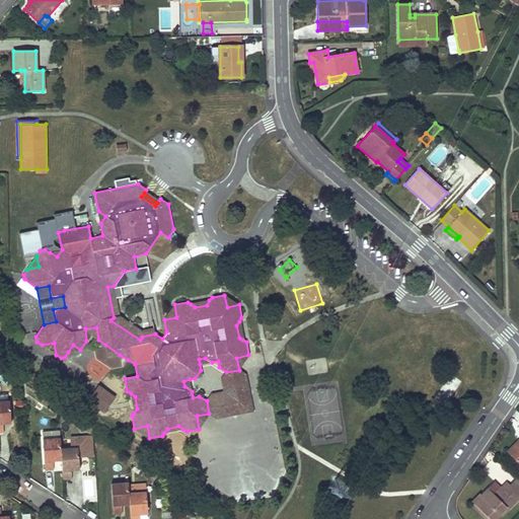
[(119,315),(114,286),(107,287),(114,317),(110,320),(140,340),(142,337),(155,334),(154,328),(141,330),(119,315)]
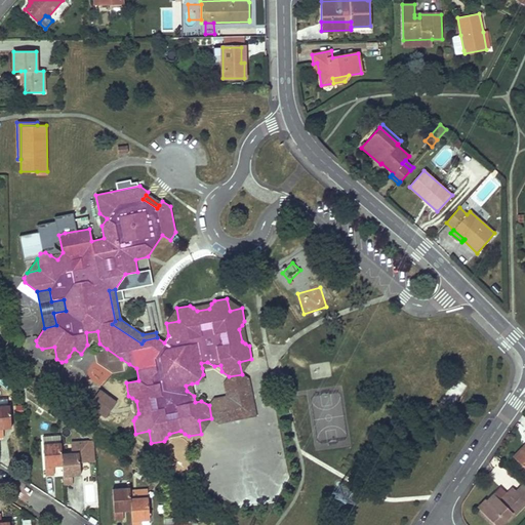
[(242,308),(227,298),(230,311),(242,308)]
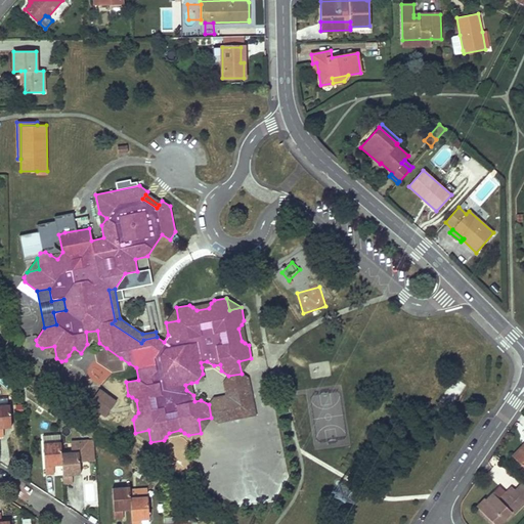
[(178,320),(176,307),(166,322),(178,320)]
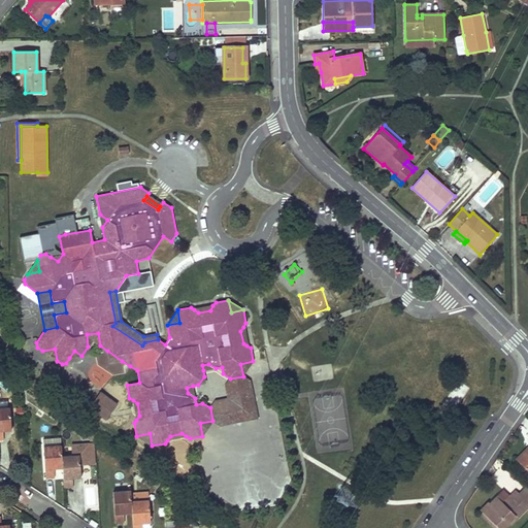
[(87,334),(88,347),(92,340),(100,345),(98,333),(87,334)]
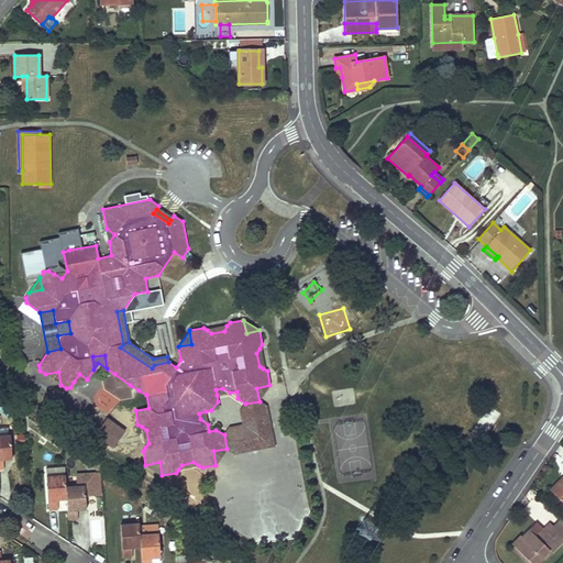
[(58,372),(45,374),(61,385),(58,372)]
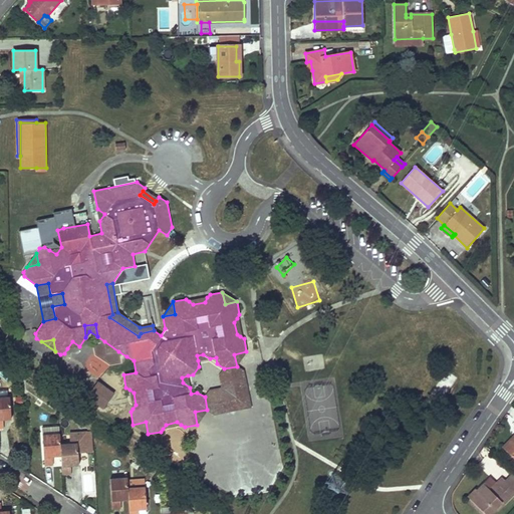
[(234,354),(237,366),(246,351),(234,354)]
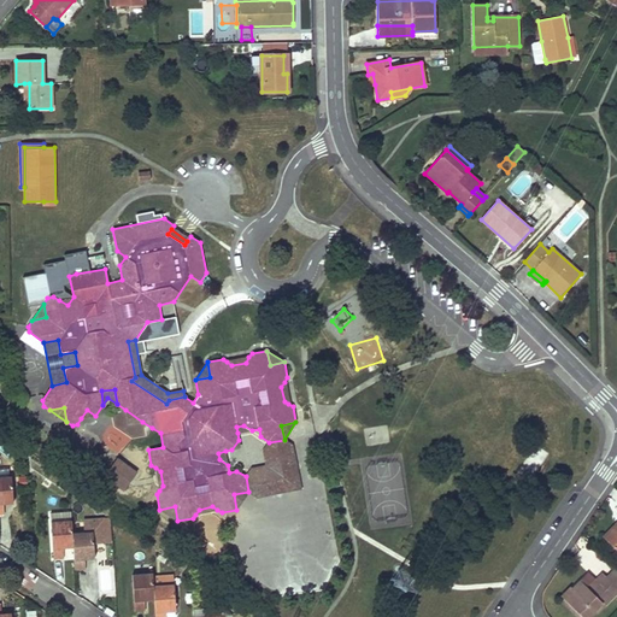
[(104,440),(121,453),(131,439),(115,427),(104,440)]
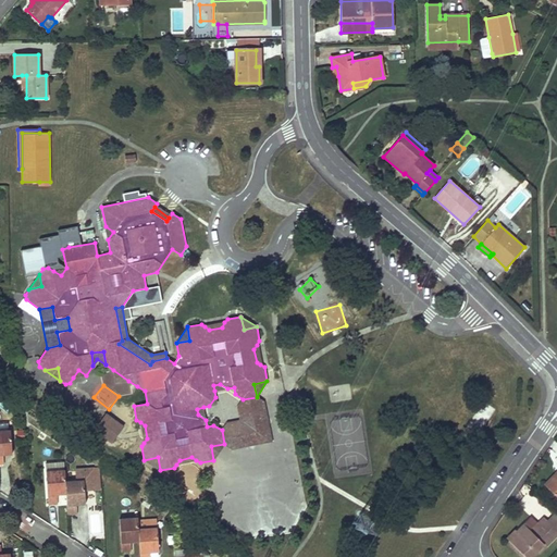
[(222,430),(224,444),(232,449),(258,444),(250,438),(247,424),(261,422),(269,428),(264,403),(257,397),(243,399),(237,407),(239,420),(226,422),(222,430)]
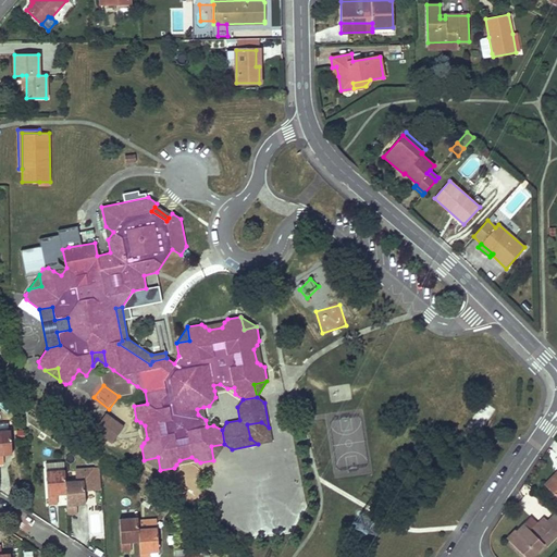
[(487,418),(495,409),(485,401),(479,410),(487,418)]
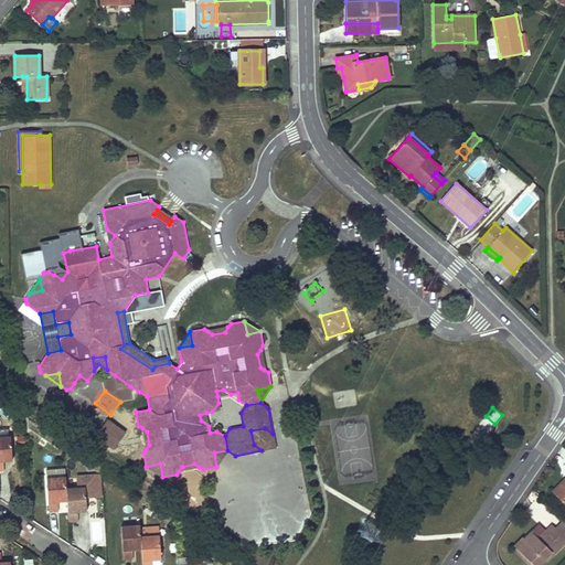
[(201,420),(209,426),(206,413),(200,415),(201,420)]
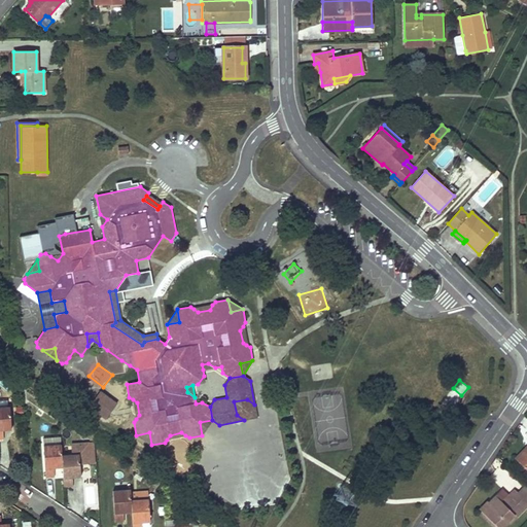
[(99,391),(89,406),(106,418),(116,403),(99,391)]
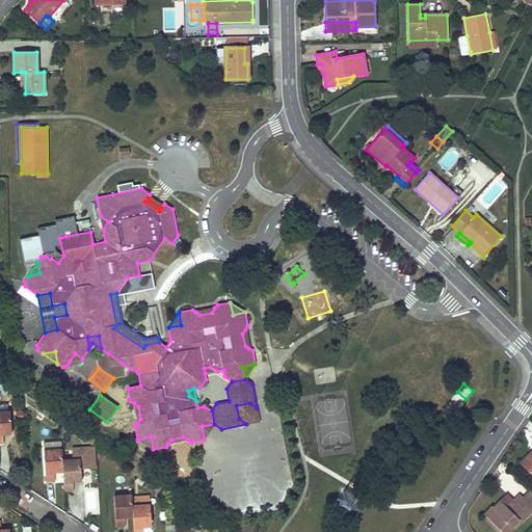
[(236,405),(239,419),(246,424),(260,422),(257,408),(249,403),(236,405)]
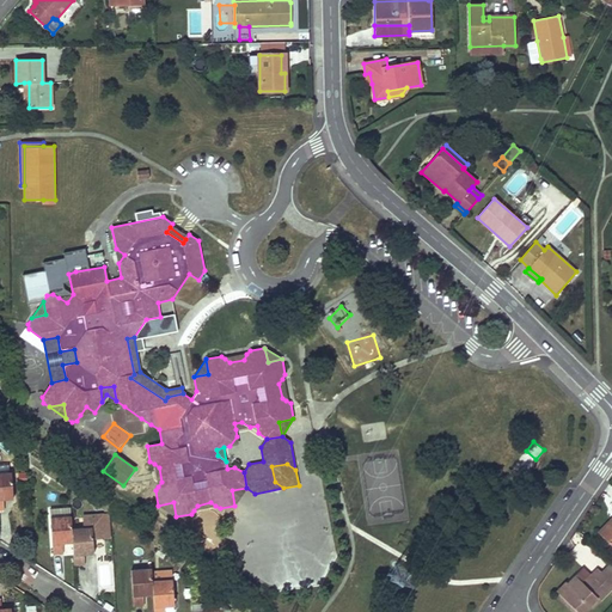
[(0,509),(4,509),(4,500),(2,496),(13,495),(11,472),(10,472),(0,472),(0,509)]
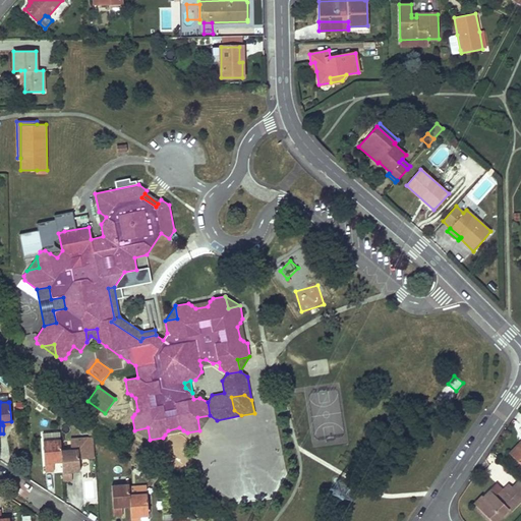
[(197,417),(199,430),(210,415),(197,417)]
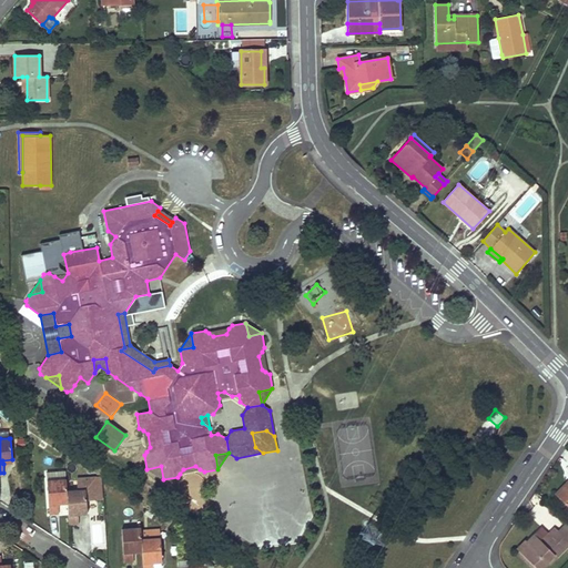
[(146,469),(163,479),(161,466),(146,469)]
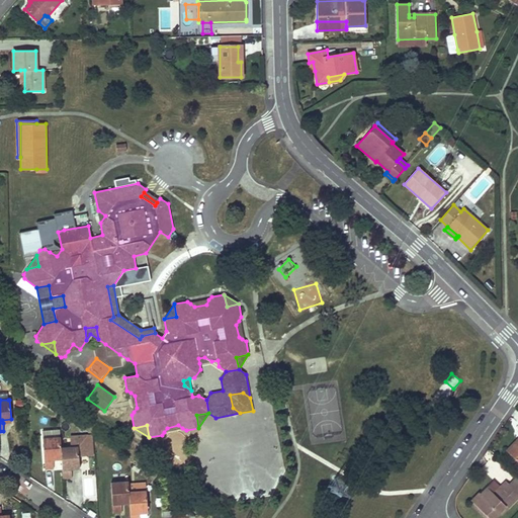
[(42,431),(42,438),(60,437),(60,429),(42,431)]
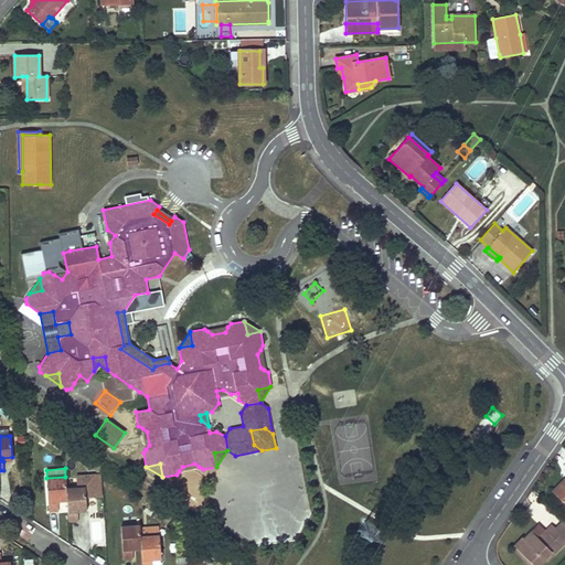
[(65,479),(65,477),(46,478),(49,511),(59,511),(59,501),(57,498),(66,498),(66,488),(65,479)]
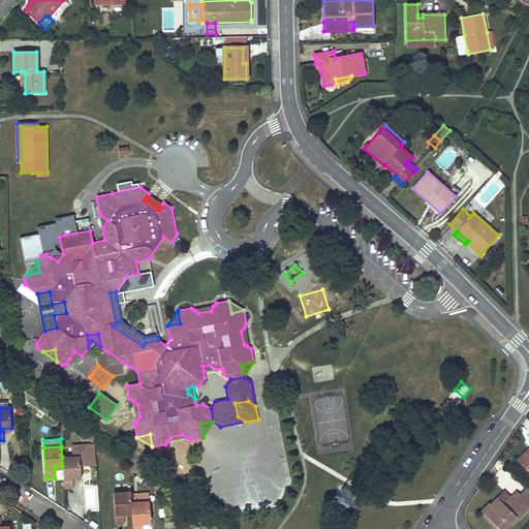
[(61,448),(62,457),(78,456),(78,447),(61,448)]
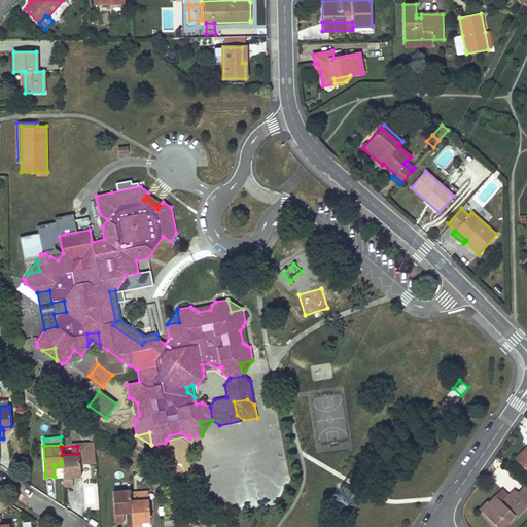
[(526,446),(515,458),(518,461),(526,451),(526,446)]
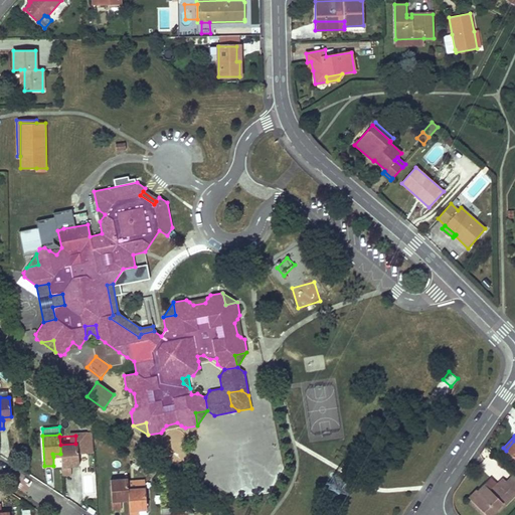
[(514,441),(506,451),(514,460),(514,441)]
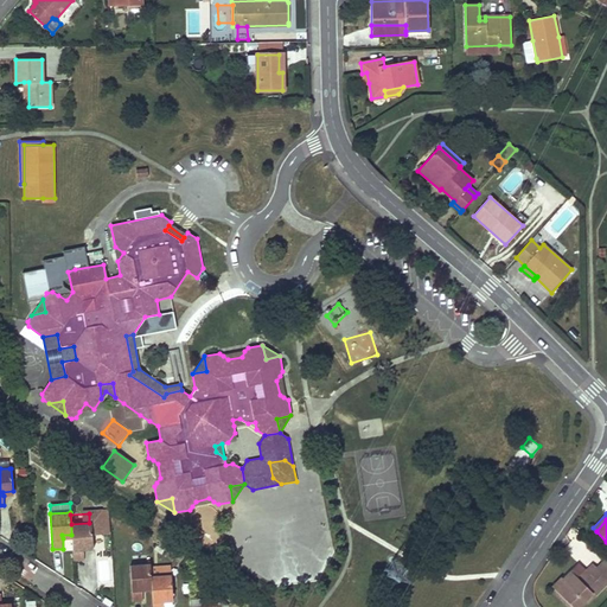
[(71,538),(74,560),(84,560),(83,549),(83,547),(93,545),(91,523),(89,523),(71,524),(71,535),(71,538)]
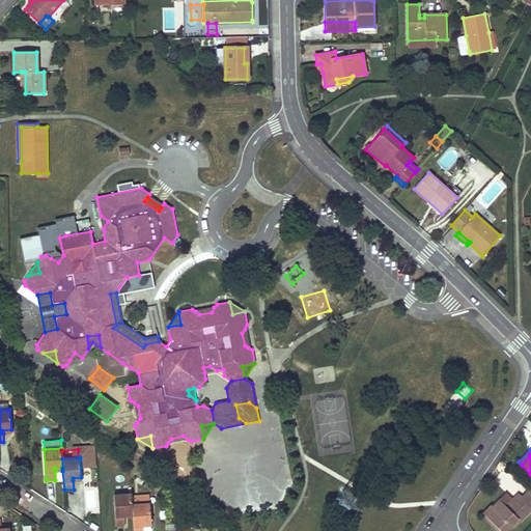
[(54,483),(57,505),(65,504),(62,481),(54,483)]
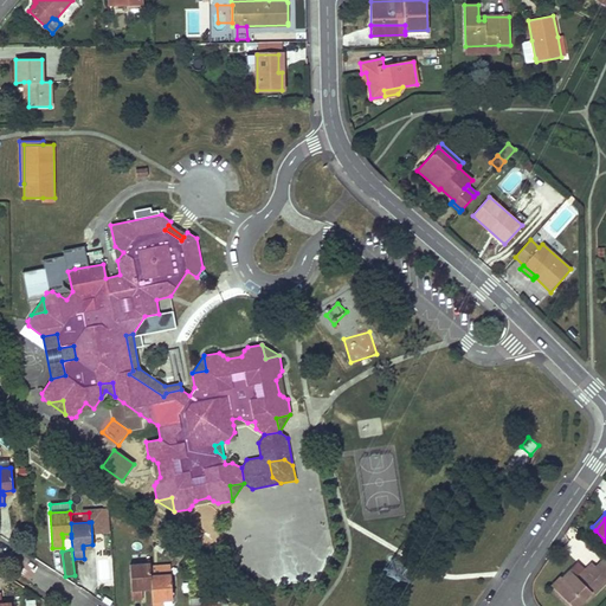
[(149,563),(129,565),(131,600),(142,599),(142,590),(141,586),(150,586),(150,575),(150,566),(149,563)]
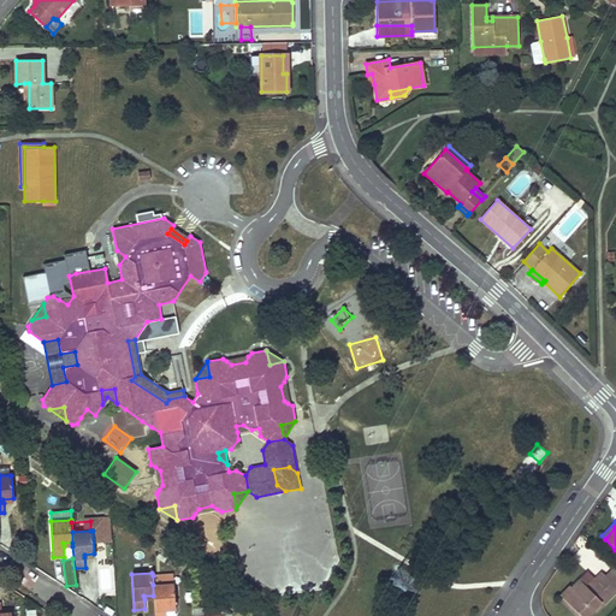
[(587,573),(580,580),(587,587),(594,580),(587,573)]
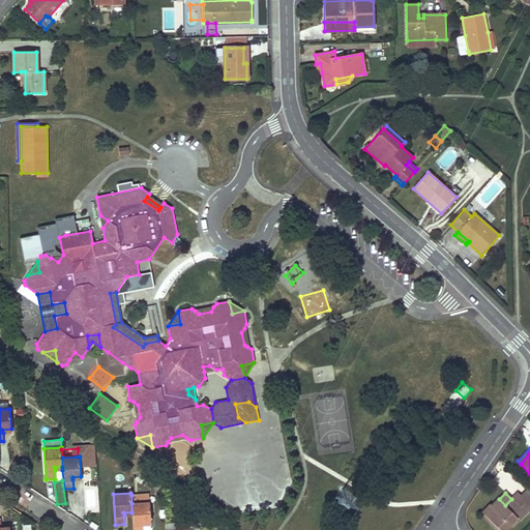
[(511,499),(513,501),(520,495),(518,493),(511,499)]
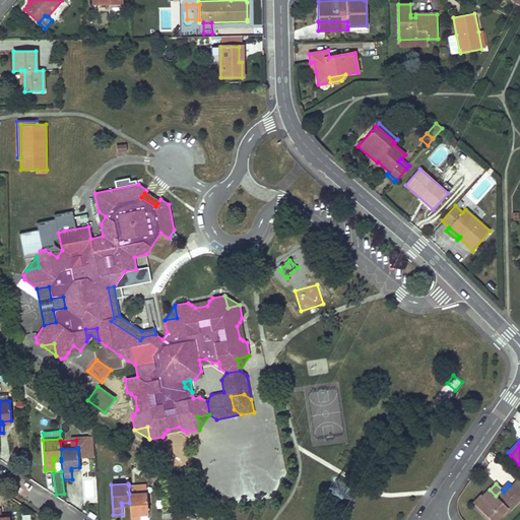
[(129,485),(129,494),(146,493),(146,485),(129,485)]
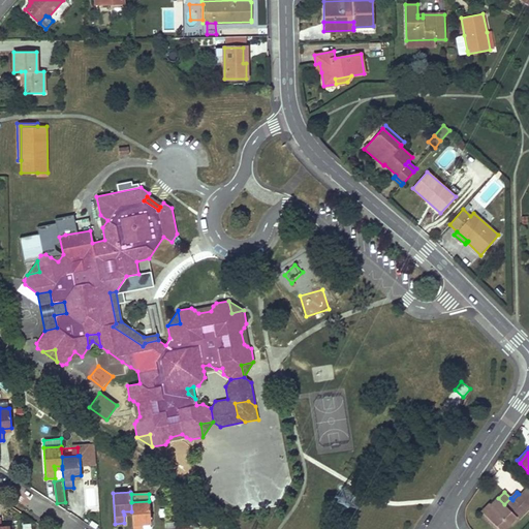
[(498,498),(483,512),(498,528),(502,528),(508,524),(516,517),(518,519),(528,507),(528,503),(521,495),(519,494),(512,500),(510,498),(504,504),(498,498)]
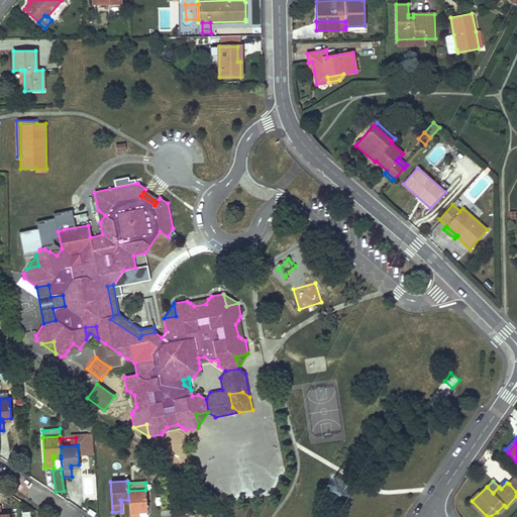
[(145,490),(128,491),(128,500),(129,503),(129,516),(138,516),(138,512),(138,509),(146,509),(145,490)]
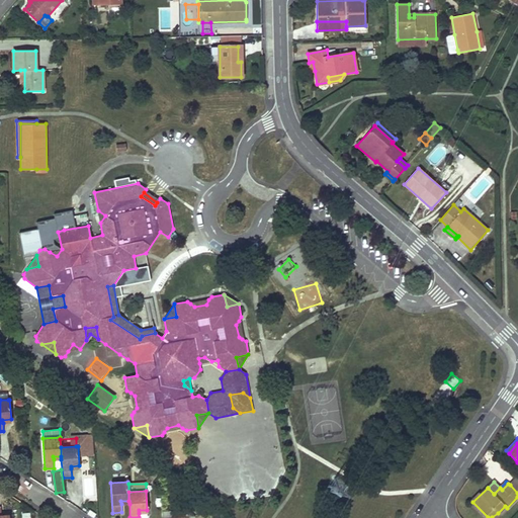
[(1,506),(0,506),(0,517),(9,517),(1,517),(1,515),(1,506)]
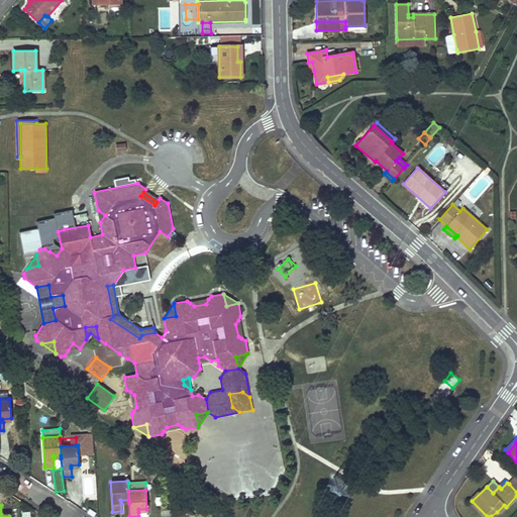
[(497,512),(499,514),(506,507),(504,505),(497,512)]
